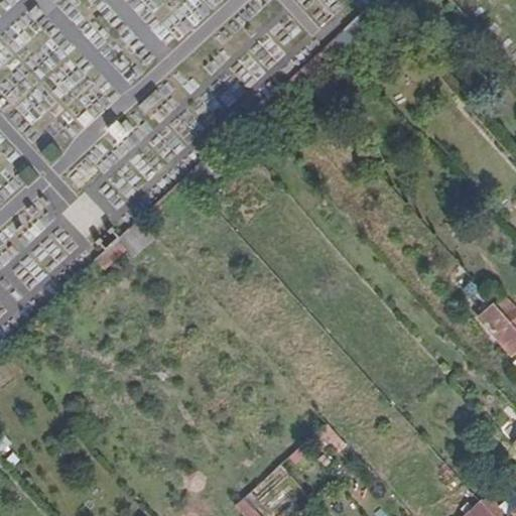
[(342,50),(383,12),(373,1),(371,0),(370,0),(291,76),(301,87),(342,50)]
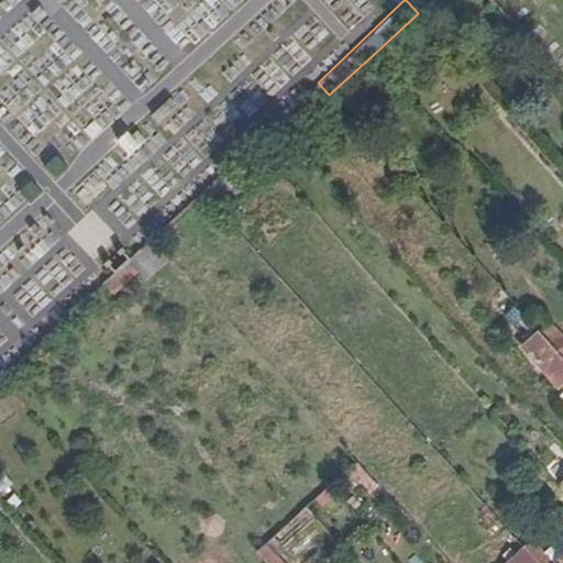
[(407,0),(407,1),(418,13),(426,22),(448,0),(407,0)]
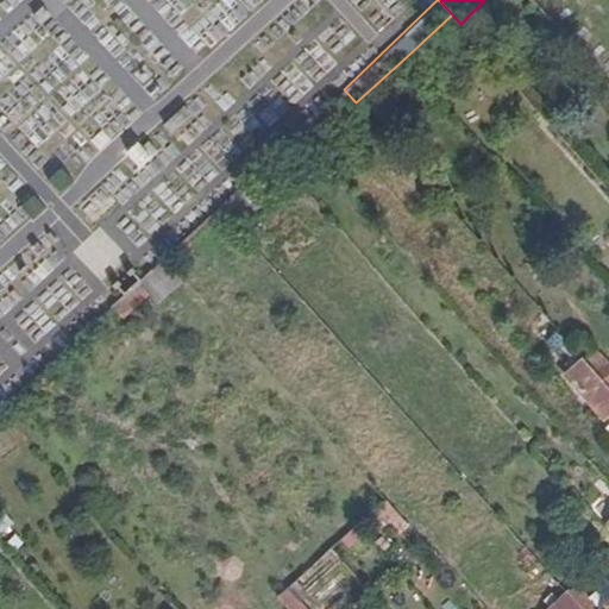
[(356,102),(344,89),(326,107),(344,125),(362,110),(356,102)]
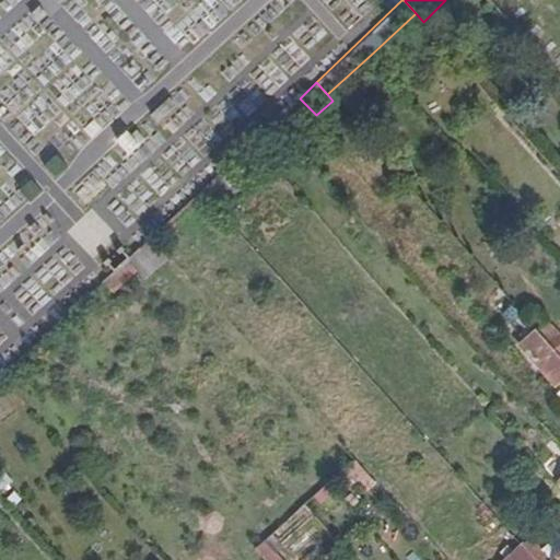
[(292,126),(305,113),(295,103),(282,115),(292,126)]
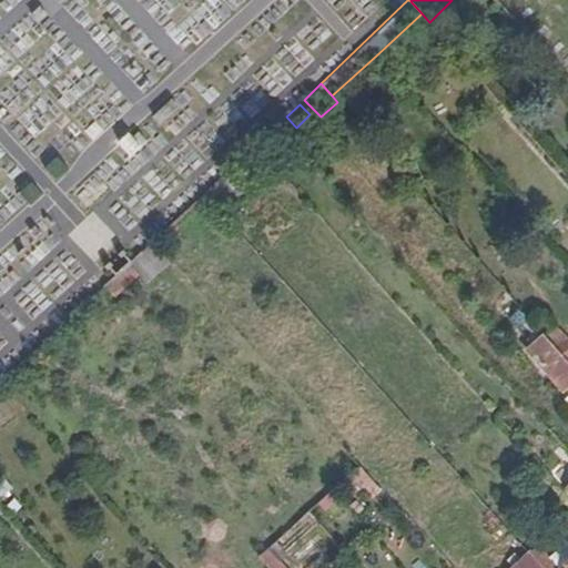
[(131,263),(140,271),(148,279),(170,257),(155,240),(131,263)]
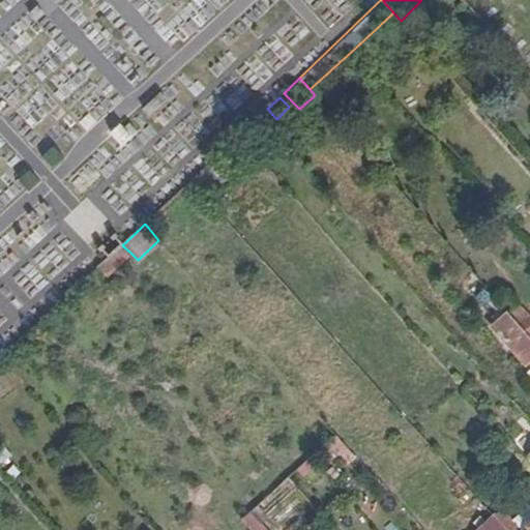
[(122,245),(99,267),(108,274),(130,253),(122,245)]
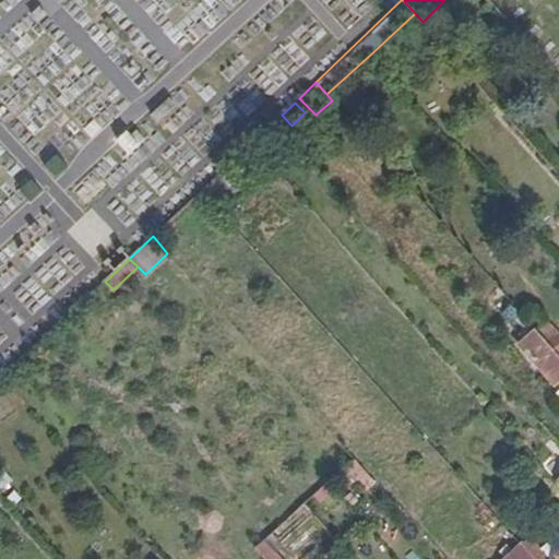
[(509,320),(519,311),(511,304),(501,311),(509,320)]
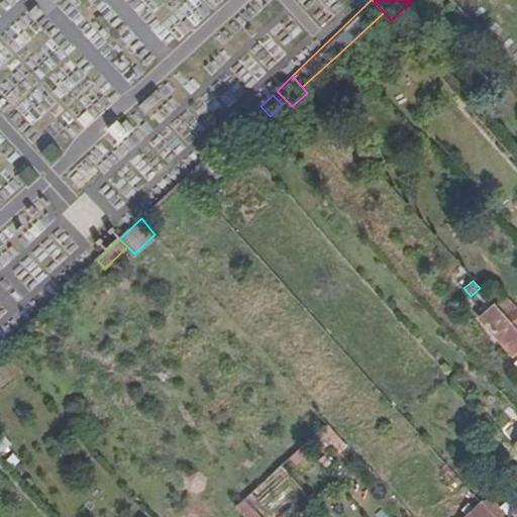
[(511,354),(516,348),(516,330),(497,308),(489,299),(484,304),(491,311),(481,319),(511,354)]
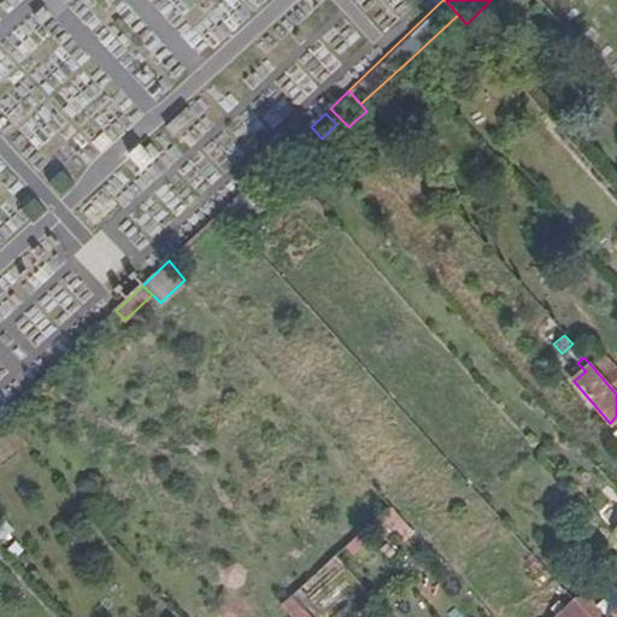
[(593,368),(616,394),(616,371),(605,358),(593,368)]
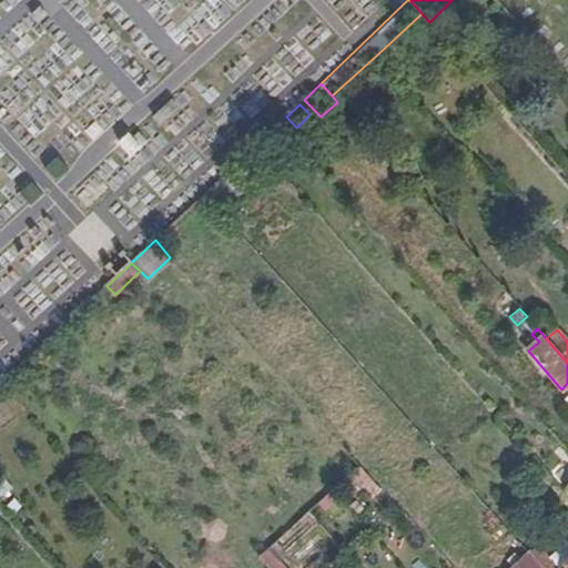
[(513,433),(527,448),(533,444),(525,435),(525,434),(518,426),(513,433)]
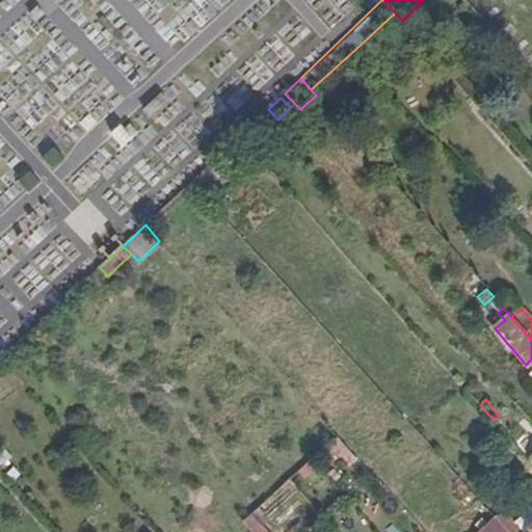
[(356,458),(337,436),(319,452),(329,463),(341,454),(350,463),(356,458)]
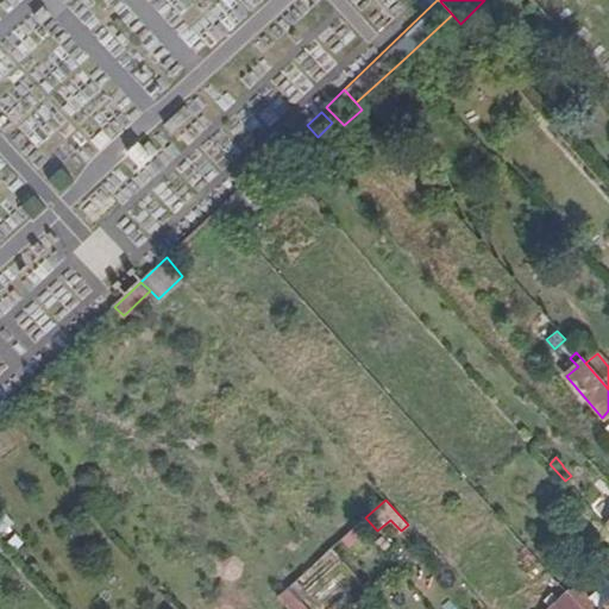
[(305,592),(340,562),(330,550),(293,581),(305,592)]
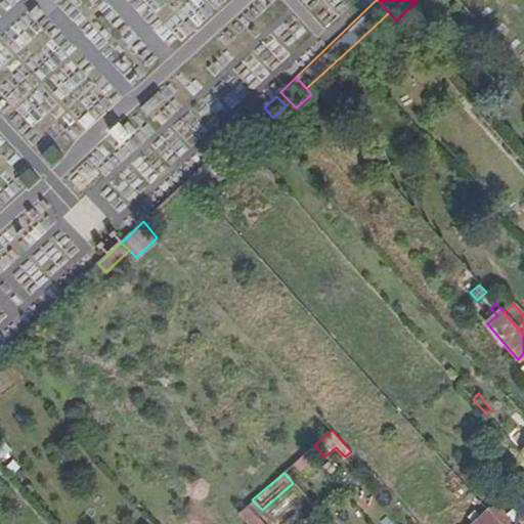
[(289,498),(293,503),(298,498),(294,493),(289,498)]
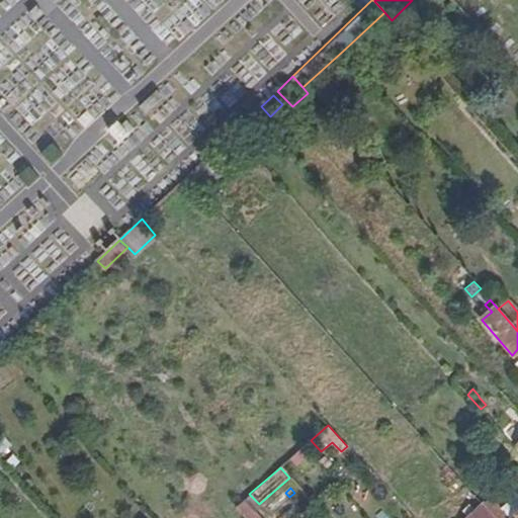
[(270,515),(289,498),(284,493),(266,510),(270,515)]
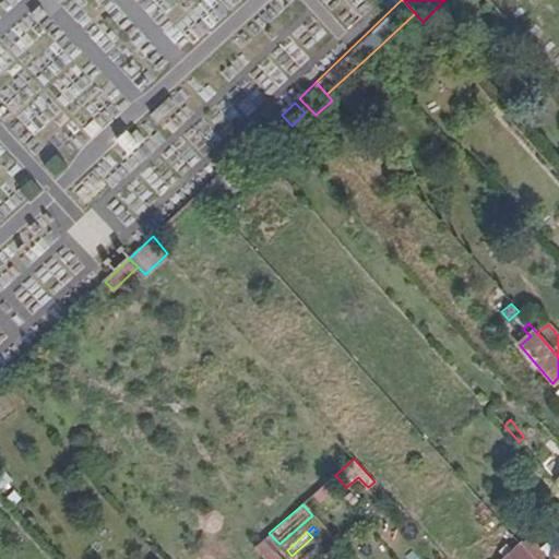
[(558,536),(555,532),(537,548),(546,558),(557,558),(556,557),(558,552),(558,536)]
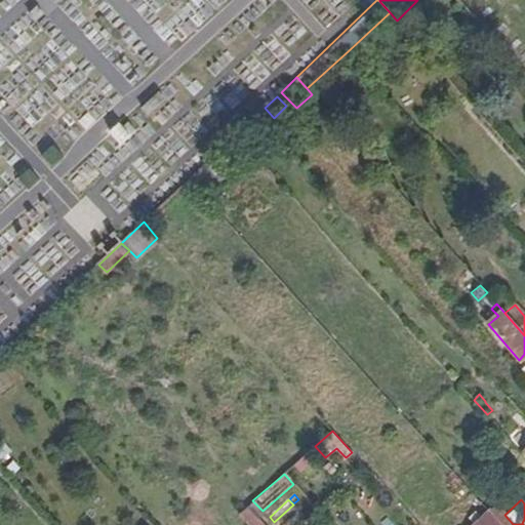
[(295,506),(300,511),(305,507),(300,501),(295,506)]
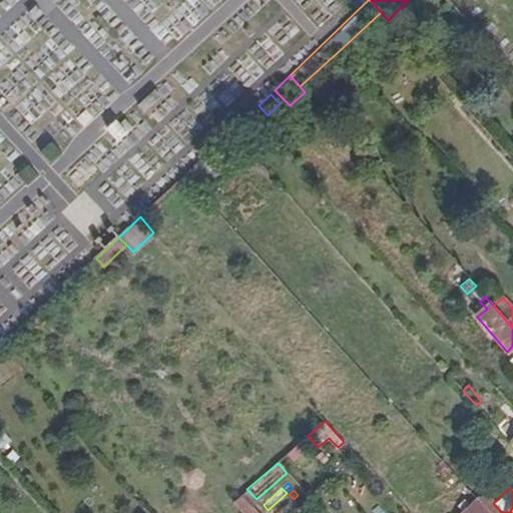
[(231,503),(240,512),(255,512),(239,495),(235,499),(231,503)]
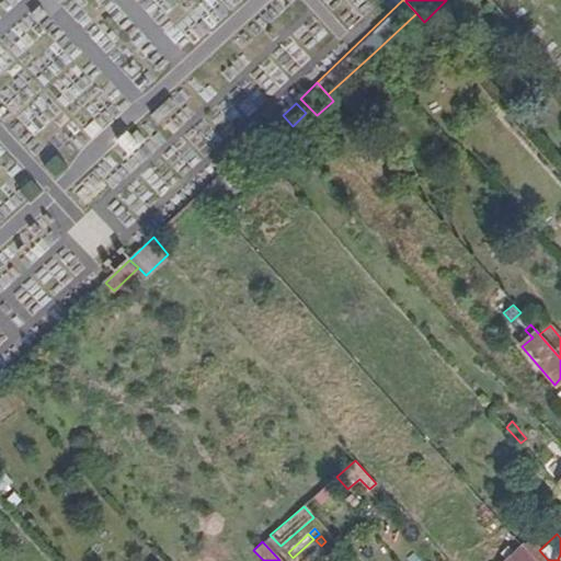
[(316,541),(295,559),(296,560),(302,560),(320,547),(316,541)]
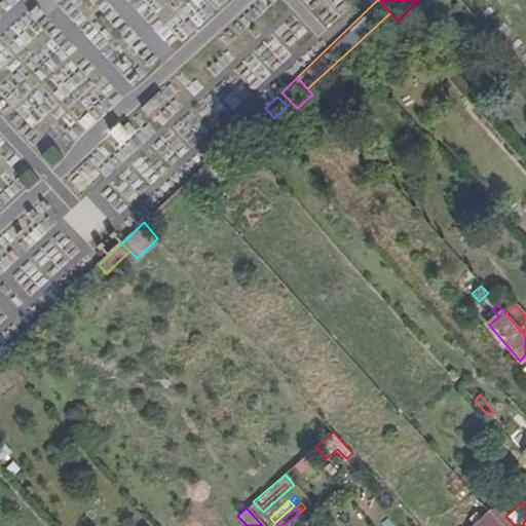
[(500,525),(525,525),(525,520),(523,524),(524,525),(514,525),(505,516),(497,508),(490,515),(500,525)]
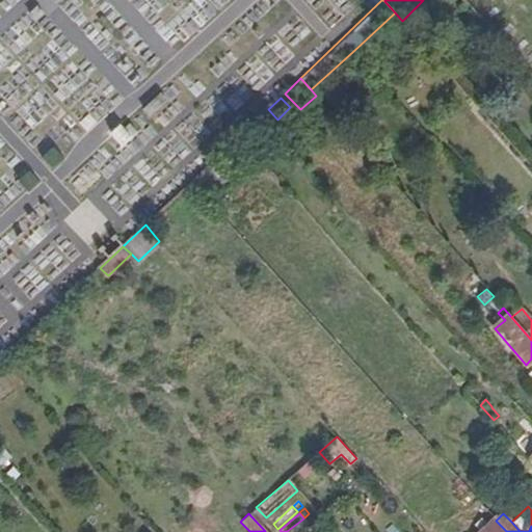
[(306,520),(311,524),(315,520),(311,514),(306,520)]
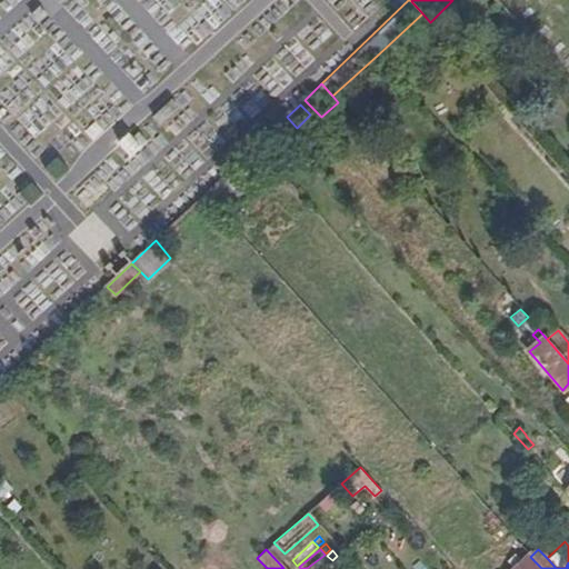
[(541,568),(530,557),(526,551),(506,568),(541,568)]
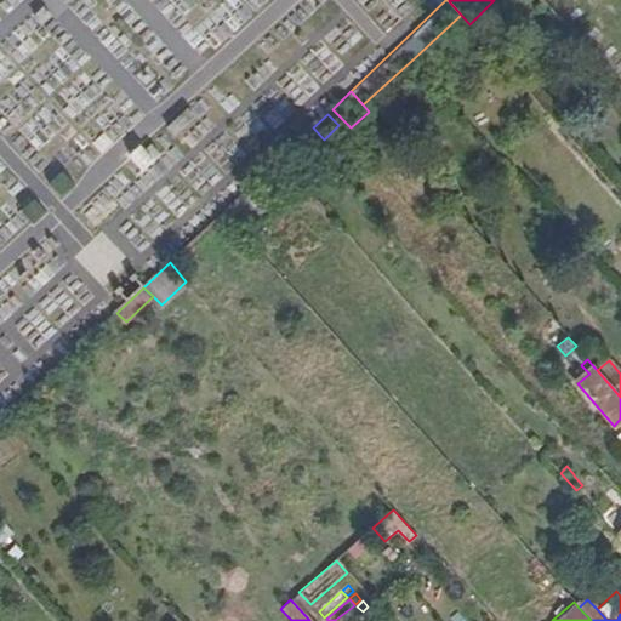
[(352,620),(362,613),(357,607),(340,620),(352,620)]
